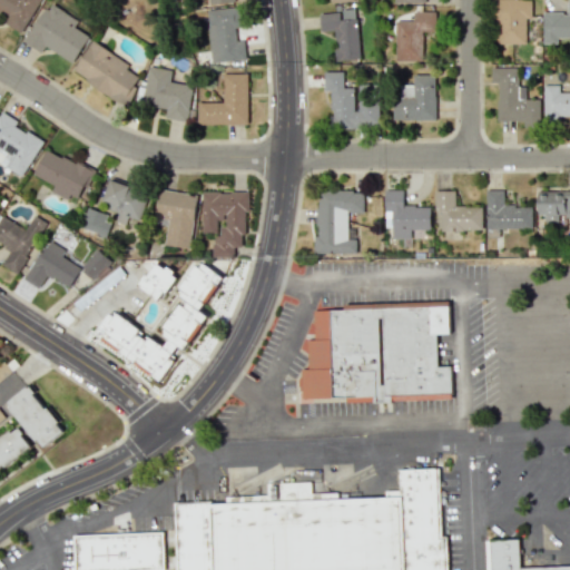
[(0,0),(0,20),(21,33),(39,0),(0,0)]
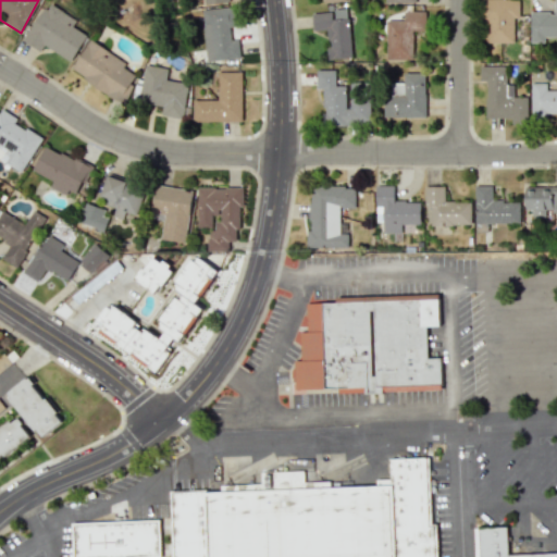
[(514,42),(514,17),(519,17),(519,0),(482,0),(482,42),(514,42)]
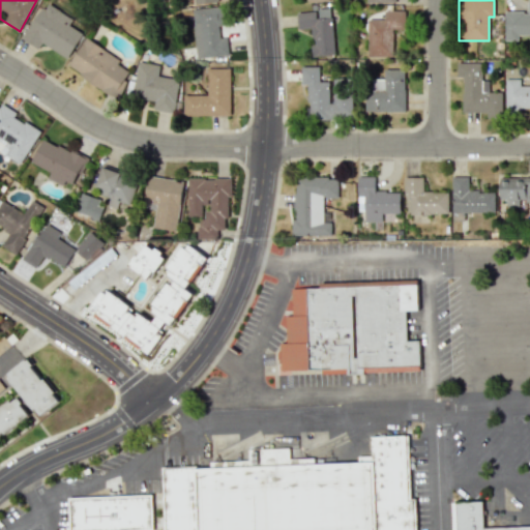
[(505,11),(504,40),(519,40),(519,35),(529,35),(529,0),(527,0),(528,11),(505,11)]
